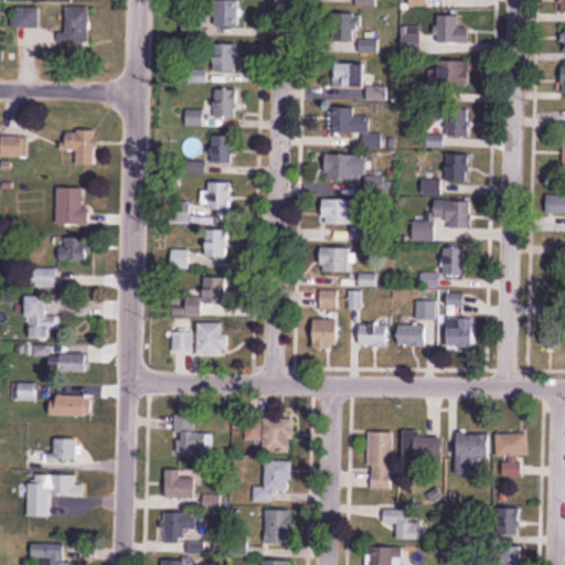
[(240,0),(215,0),(215,27),(240,27),(240,0)]
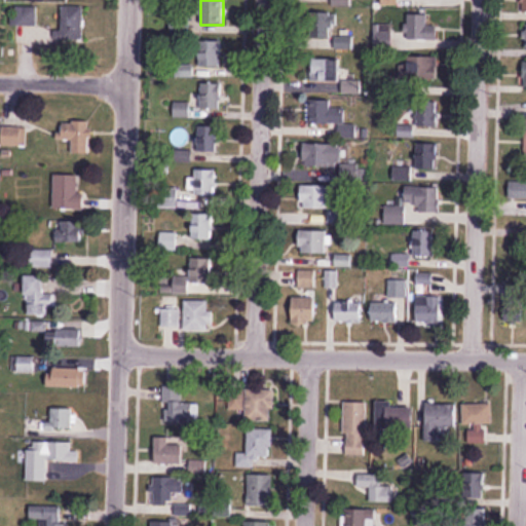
[(37,26),(37,7),(15,7),(15,26),(37,26)]
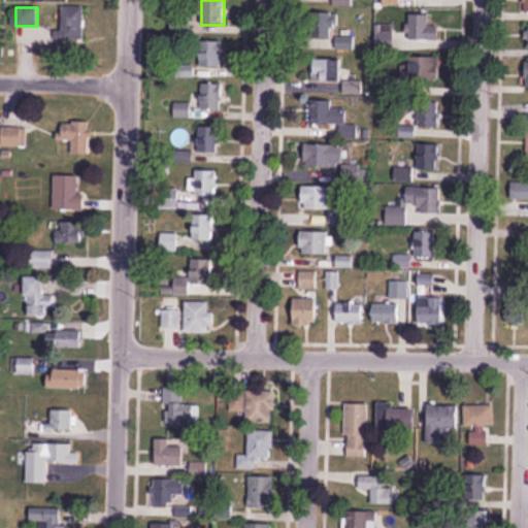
[(85,39),(85,7),(62,7),(62,39),(85,39)]
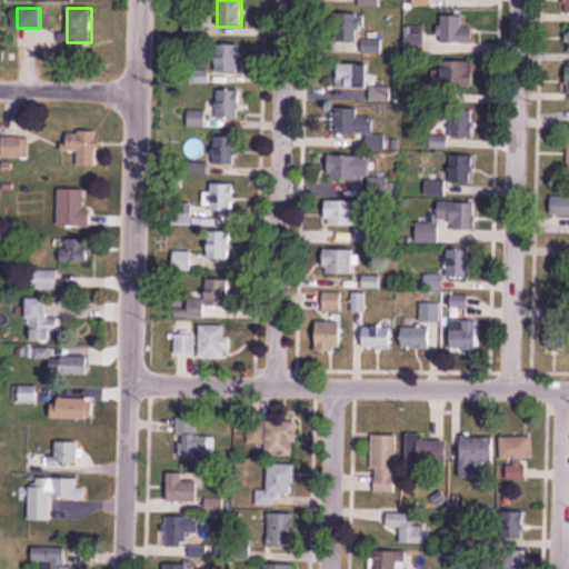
[(362,40),(360,13),(343,16),(347,42),(362,40)]
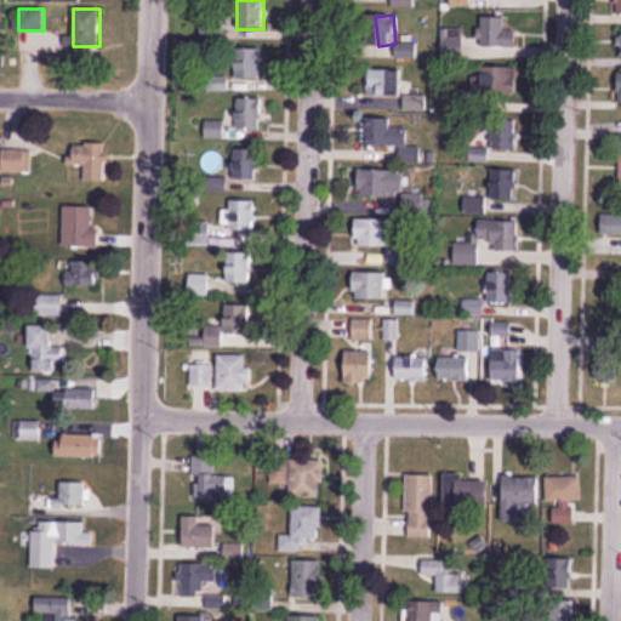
[(480,46),(518,46),(518,16),(480,16),(480,46)]
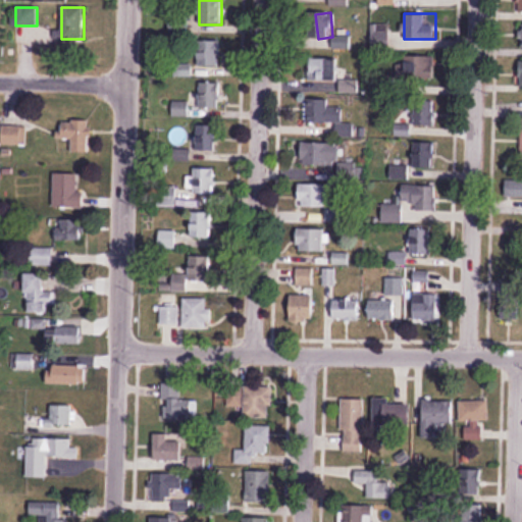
[(221,42),(199,42),(199,67),(221,67),(221,42)]
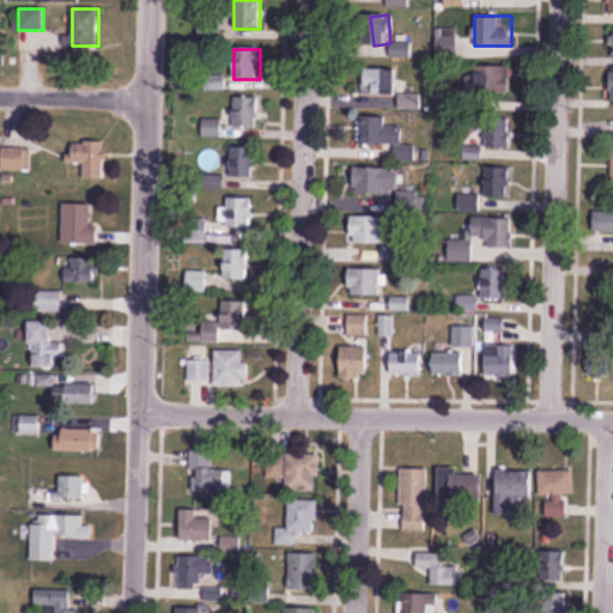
[(513,95),(513,67),(478,67),(478,95),(513,95)]
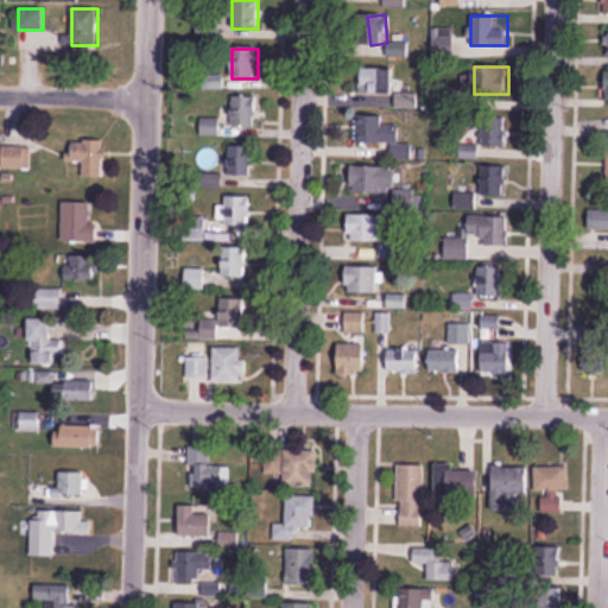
[(394,94),(394,69),(360,69),(360,94),(394,94)]
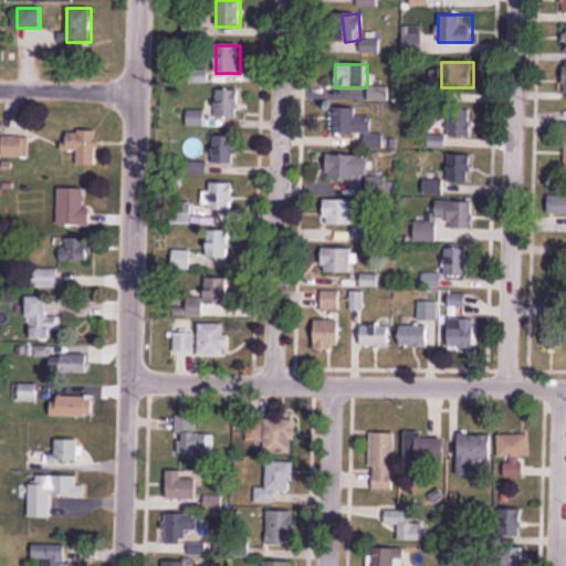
[(240,117),(240,88),(217,88),(217,117),(240,117)]
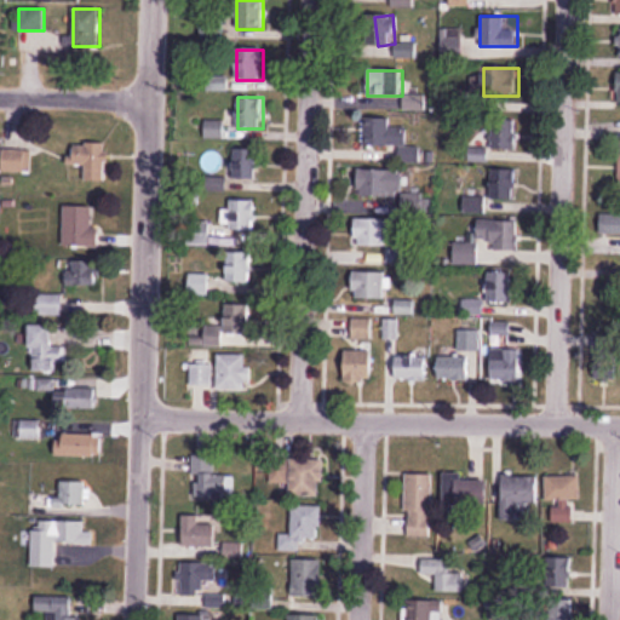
[(366,148),(408,148),(408,119),(366,119),(366,148)]
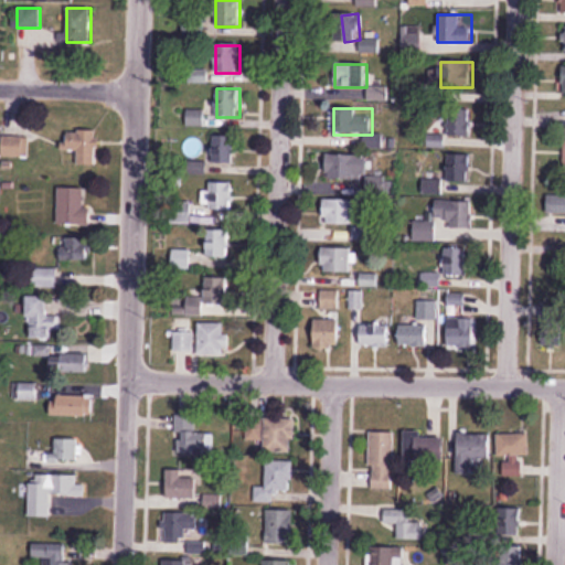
[(449,136),(475,136),(475,109),(449,109),(449,136)]
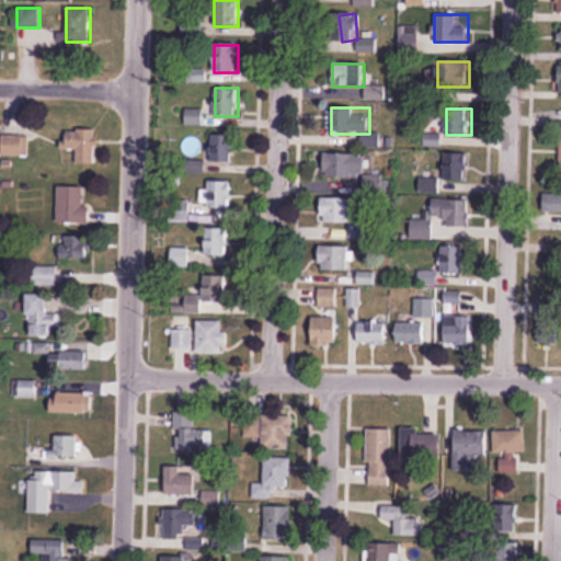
[(67,130),(67,150),(76,150),(76,164),(96,164),(96,130),(67,130)]
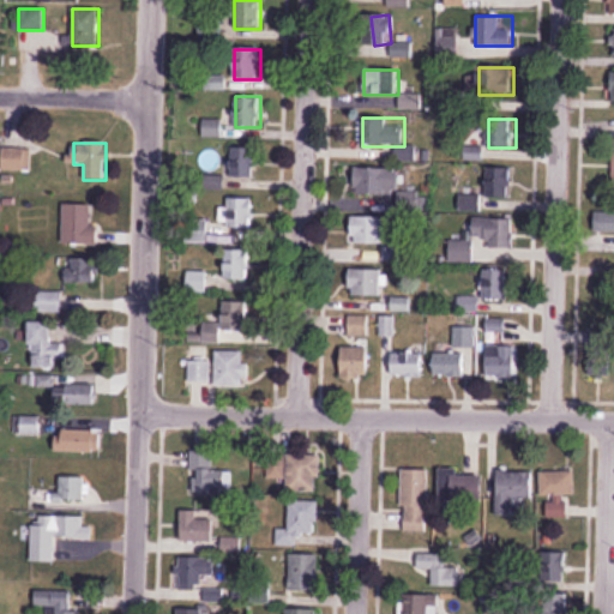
[(230,178),(254,178),(254,148),(230,148),(230,178)]
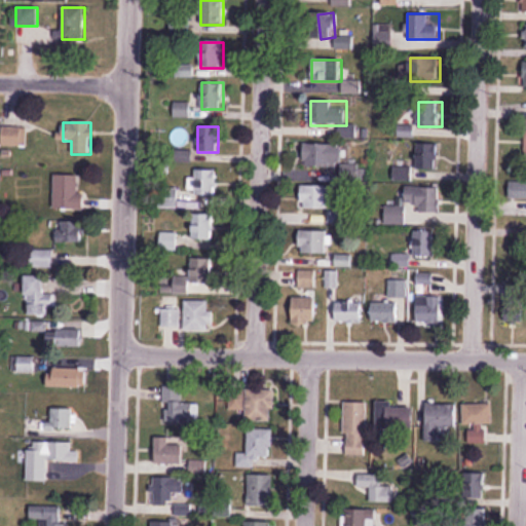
[(304,144),(304,167),(341,167),(341,144),(304,144)]
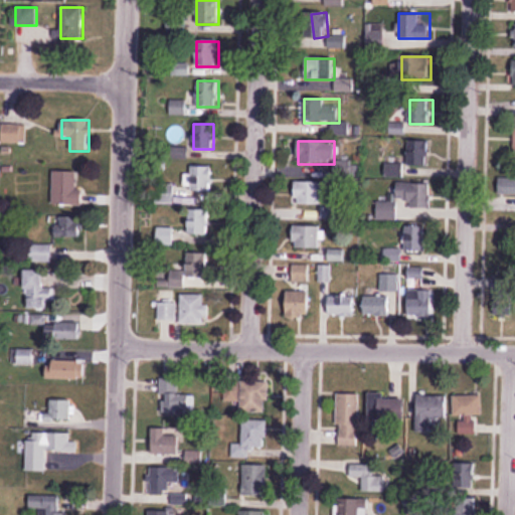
[(428,166),(428,141),(410,141),(410,166),(428,166)]
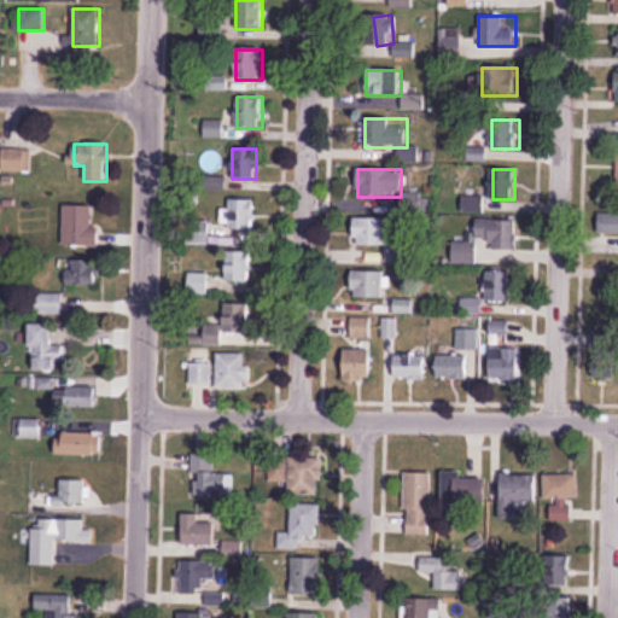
[(255,200),(228,200),(228,231),(255,231),(255,200)]
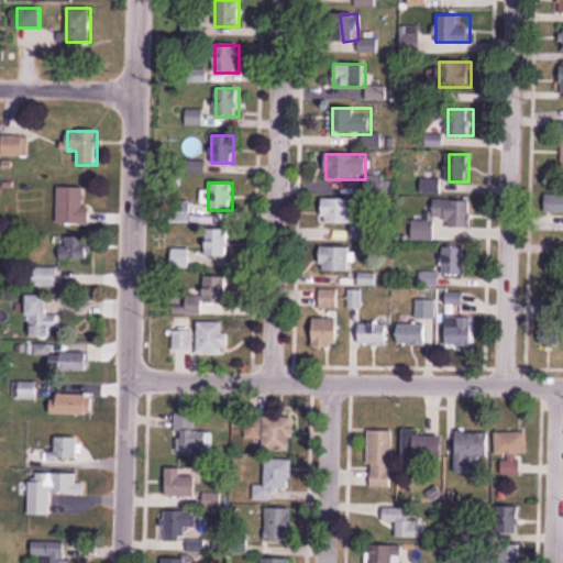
[(57,224),(90,224),(90,207),(84,207),(84,188),(57,188),(57,224)]
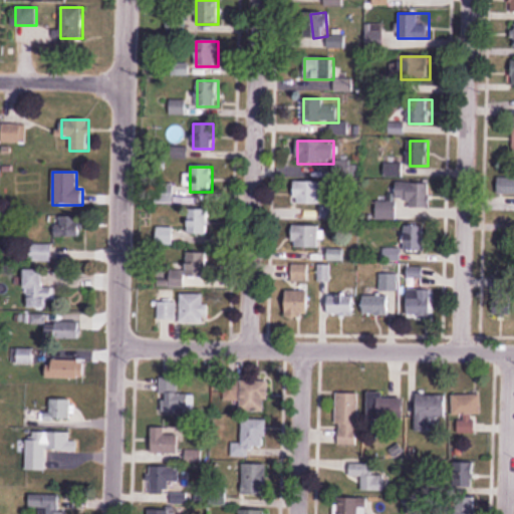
[(513,194),(513,178),(499,178),(499,194),(513,194)]
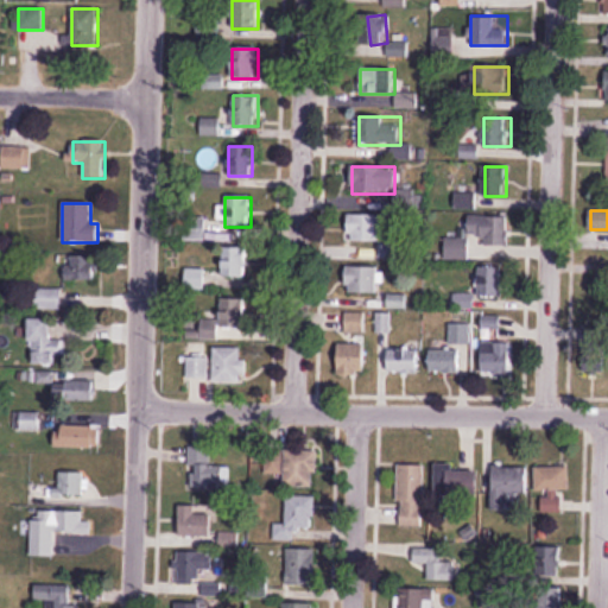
[(379,215),(348,215),(348,242),(379,242),(379,215)]
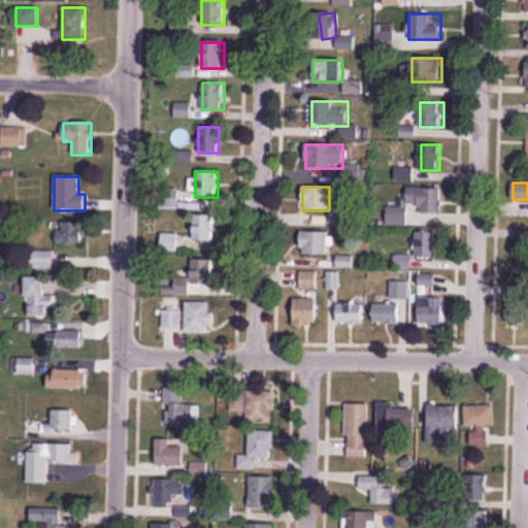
[(442,215),(442,188),(407,188),(407,206),(420,206),(420,215),(442,215)]
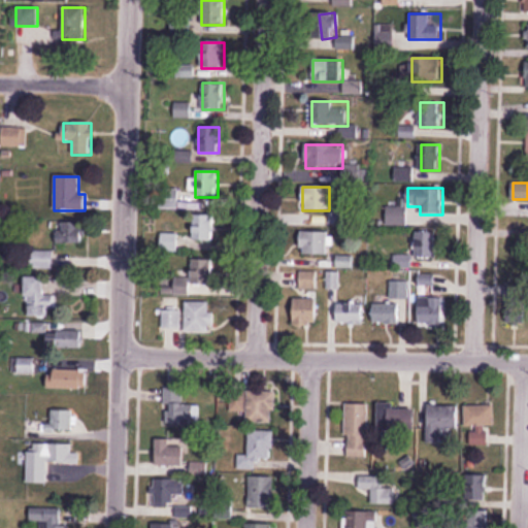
[(407,207),(388,207),(388,226),(407,226),(407,207)]
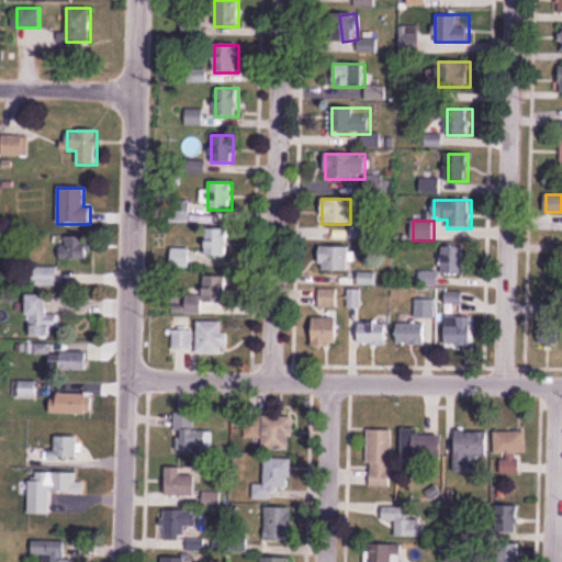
[(205,257),(228,257),(228,228),(205,228),(205,257)]
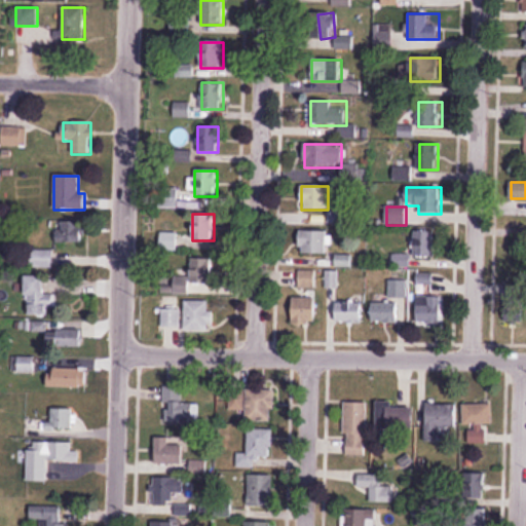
[(84,221),(55,221),(55,242),(84,242),(84,221)]
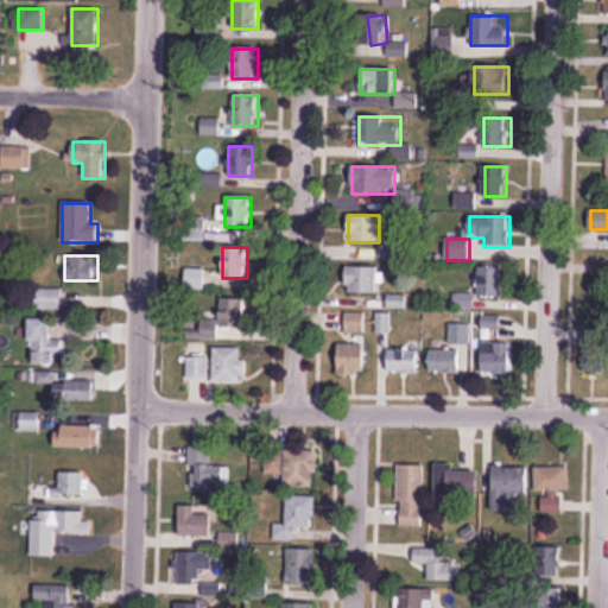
[(378,295),(378,267),(347,267),(347,295),(378,295)]
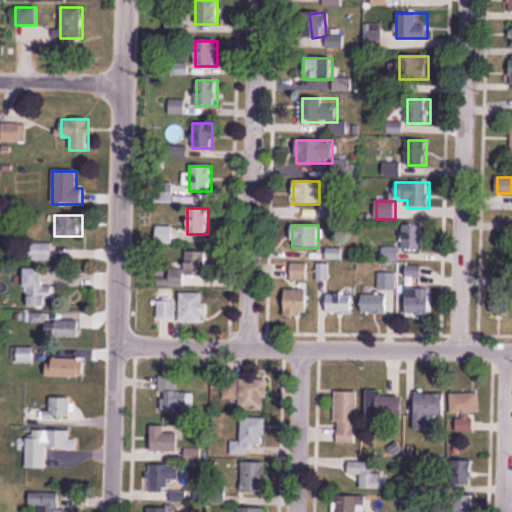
[(403,251),(423,251),(423,225),(403,225),(403,251)]
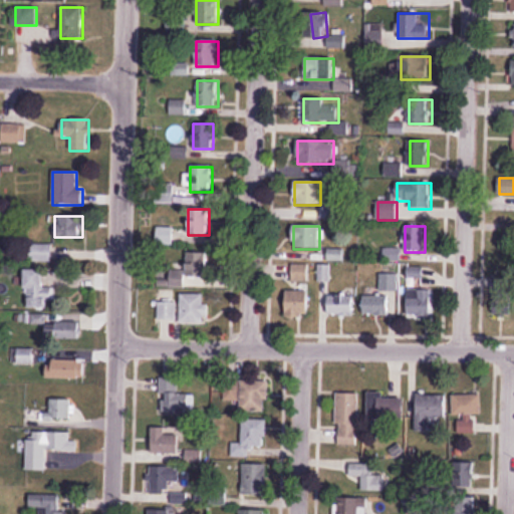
[(207,253),(186,252),(186,269),(170,268),(170,287),(185,287),(185,280),(206,280),(207,253)]
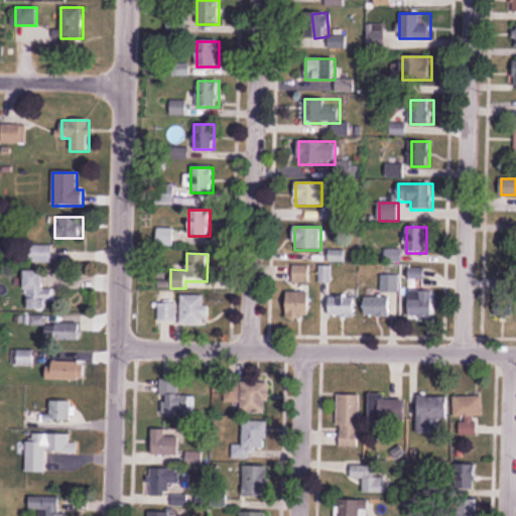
[(309,282),(309,266),(293,266),(293,282),(309,282)]
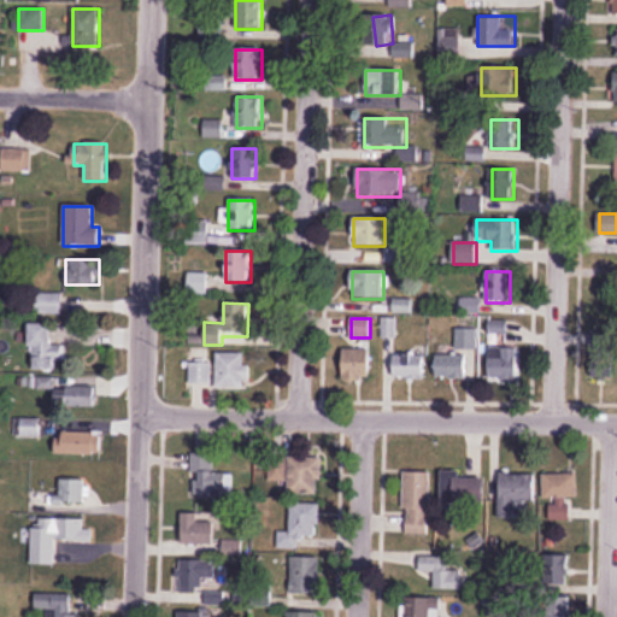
[(395,319),(381,319),(381,338),(395,338),(395,319)]
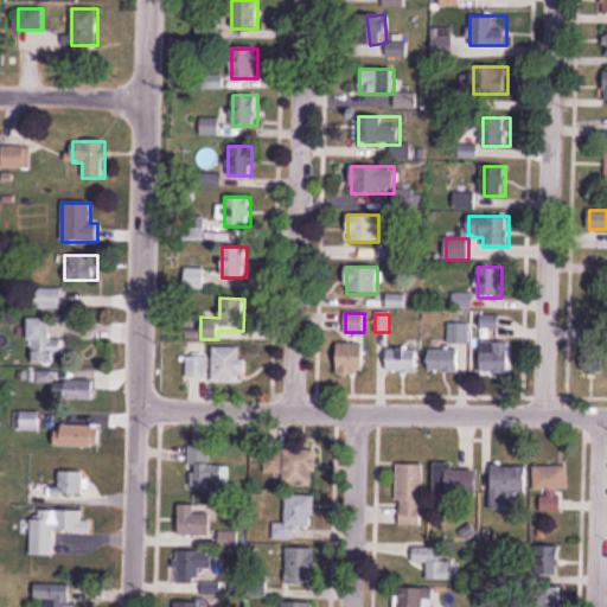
[(29,363),(55,364),(55,353),(64,353),(64,339),(51,338),(51,319),(30,319),(29,363)]
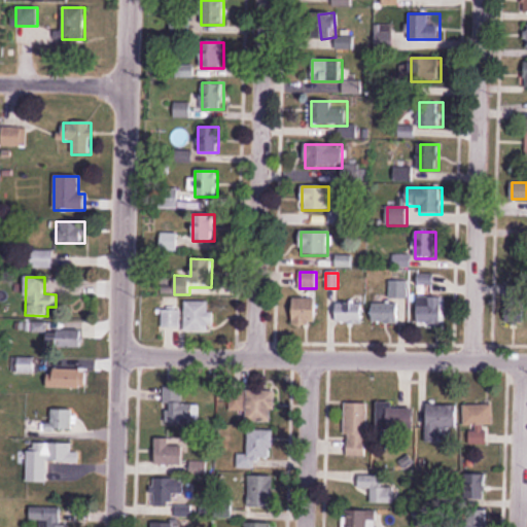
[(407,282),(389,282),(388,297),(407,297),(407,282)]
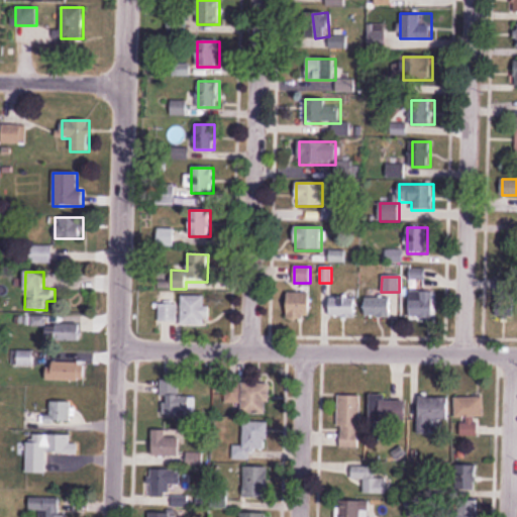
[(408,317),(434,317),(434,290),(408,290),(408,317)]
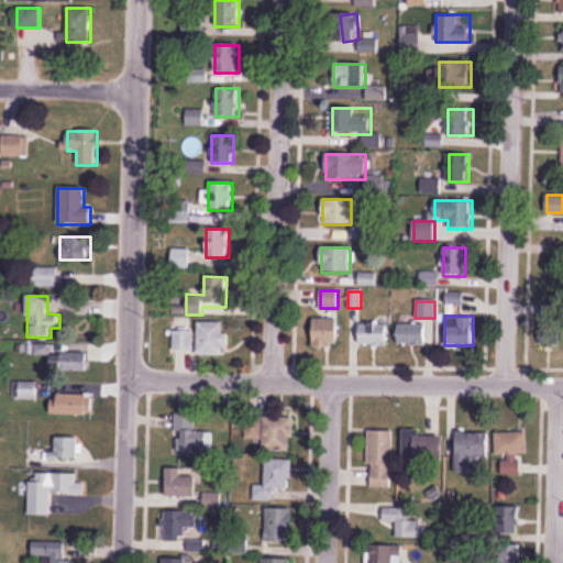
[(313,320),(313,348),(338,348),(338,320),(313,320)]
